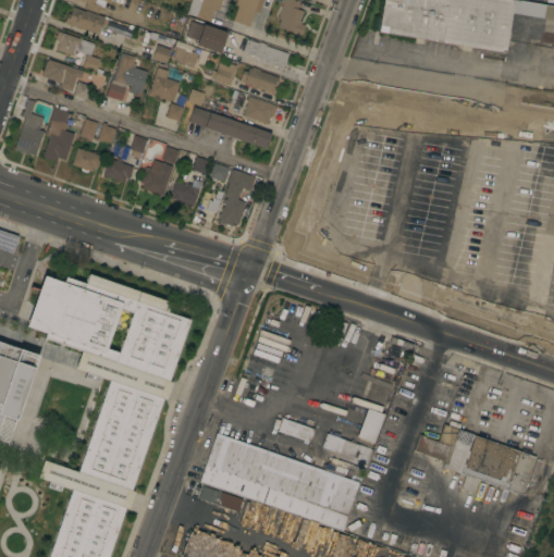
[(82,0),(108,0),(106,8),(103,7),(100,13),(86,8),(88,2),(82,0)]
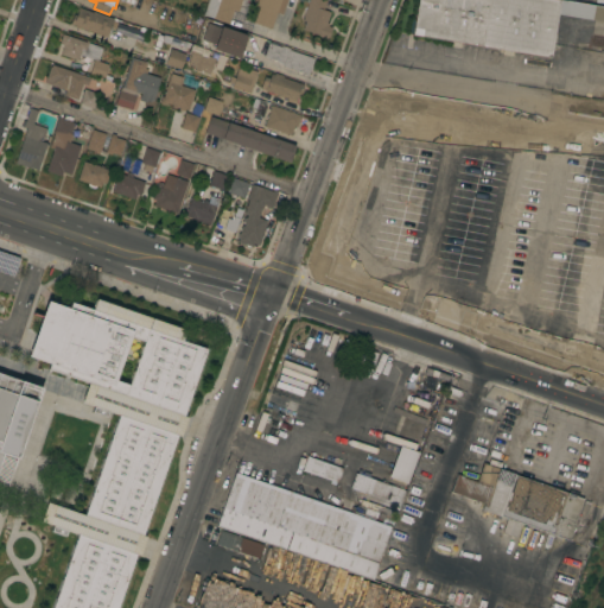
[(207,14),(211,0),(245,0),(241,11),(236,10),(231,24),(207,14)]
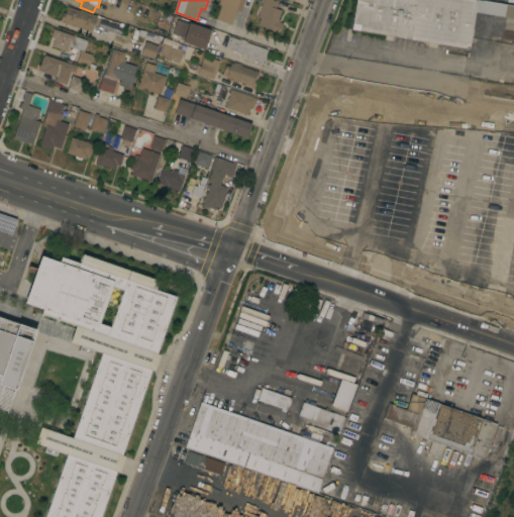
[(218,3),(218,0),(246,0),(242,12),(218,3)]
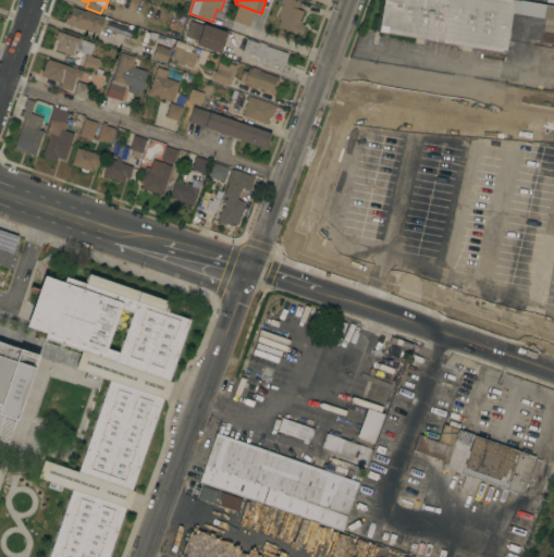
[(286,0),(303,0),(300,9),(306,11),(303,21),(305,21),(304,24),(307,25),(304,36),(297,34),(297,33),(281,26),(283,19),(280,19),(286,0)]
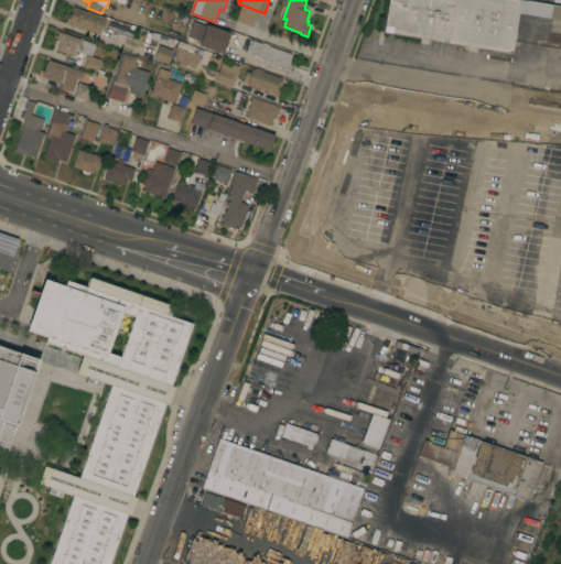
[(525,0),(560,6),(560,20),(520,13),(514,53),(386,32),(386,31),(383,30),(385,18),(388,18),(390,0),(525,0)]
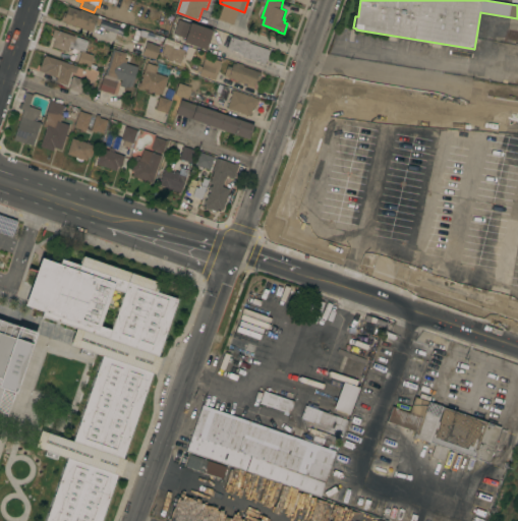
[(63,20),(66,12),(68,13),(70,6),(82,10),(82,9),(100,15),(100,17),(103,19),(101,25),(97,23),(94,32),(63,20)]
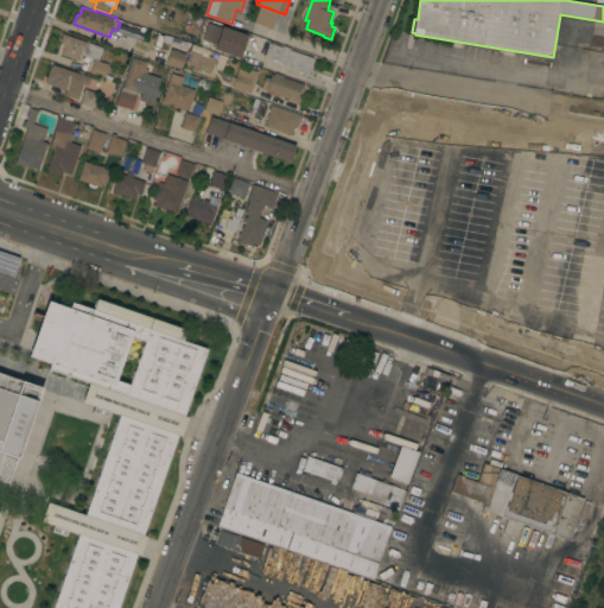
[(258,23),(261,8),(275,13),(271,27),(258,23)]
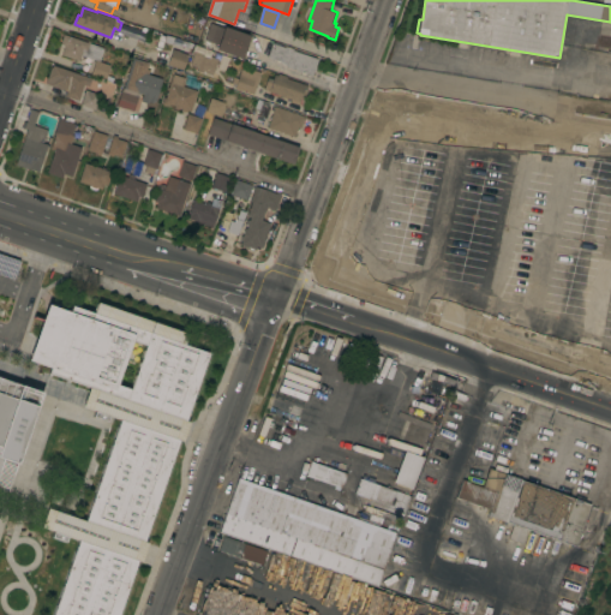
[(120,33),(123,23),(150,33),(148,42),(120,33)]
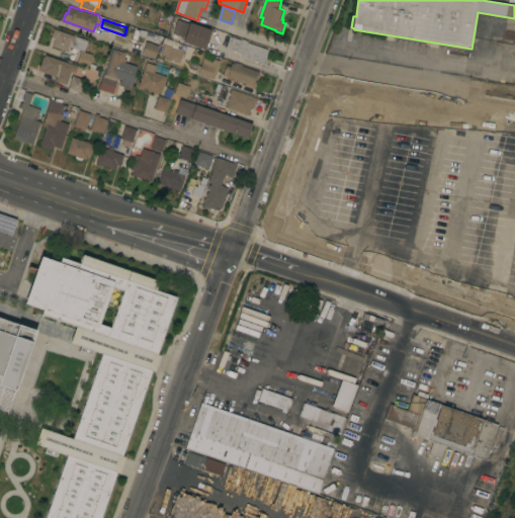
[(175,33),(179,19),(190,22),(186,36),(175,33)]
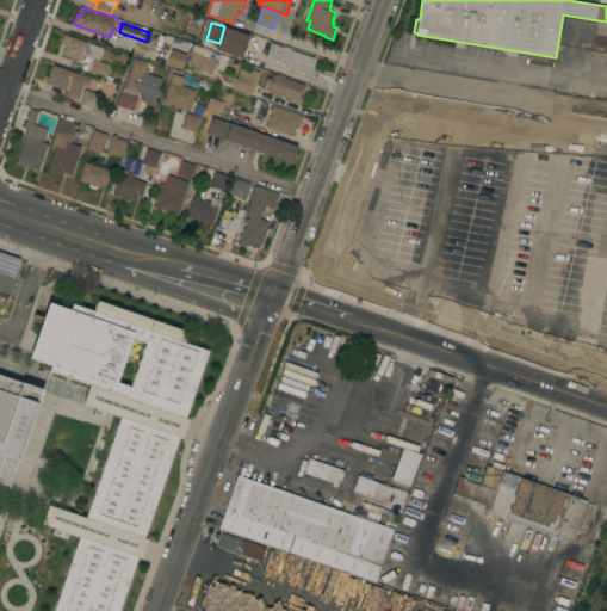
[(225,26),(253,36),(245,59),(218,49),(225,26)]
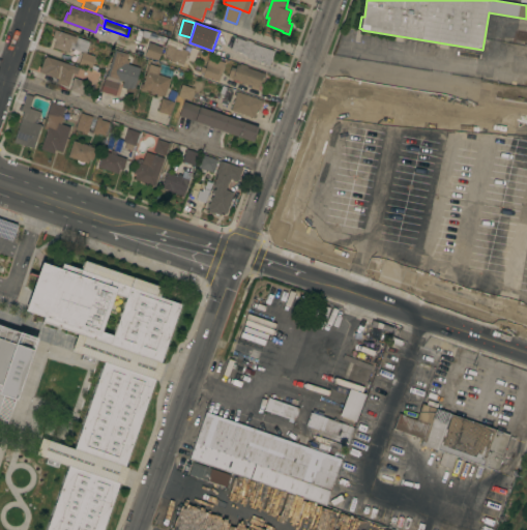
[(78,36),(78,35),(81,35),(80,37),(92,41),(88,53),(97,56),(94,65),(100,67),(99,70),(81,64),(85,52),(72,48),(70,52),(56,47),(58,39),(55,38),(58,30),(78,36)]
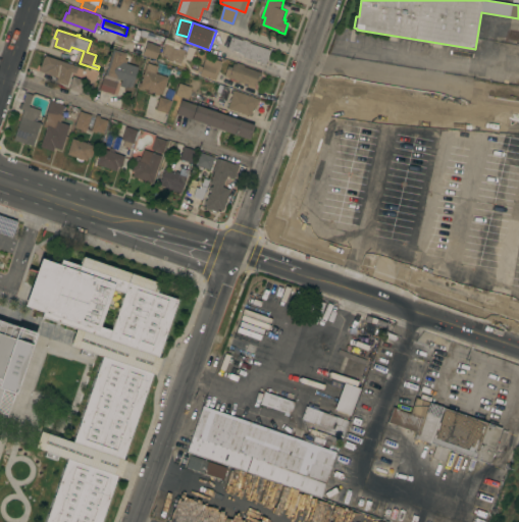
[(245,40),(245,39),(252,42),(252,43),(272,50),(268,64),(246,56),(246,55),(240,53),(241,52),(229,48),(234,37),(245,40)]
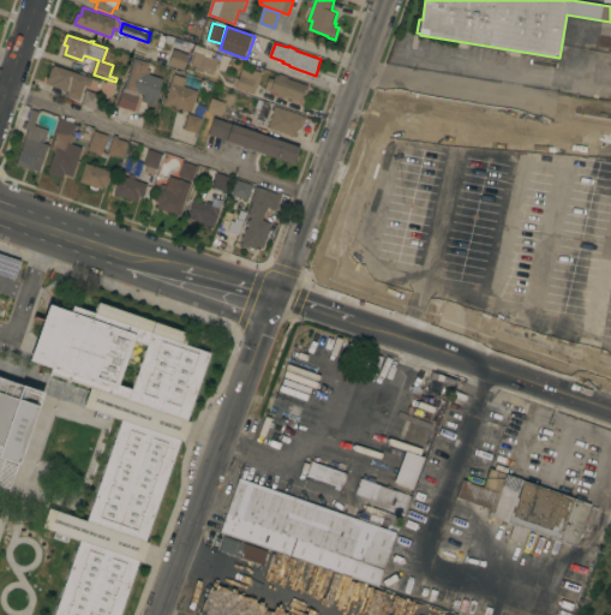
[(171,65),(175,49),(179,51),(179,49),(183,49),(183,52),(191,54),(186,70),(171,65)]
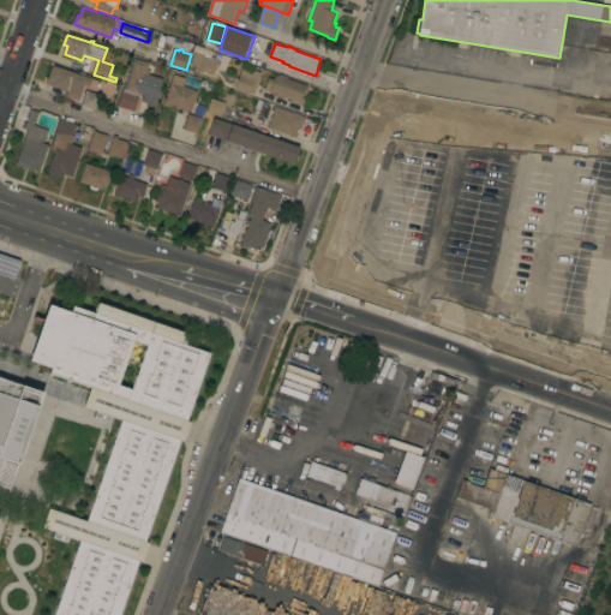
[(215,76),(199,70),(201,67),(193,65),(198,52),(207,54),(207,57),(211,58),(211,55),(221,59),(215,76)]
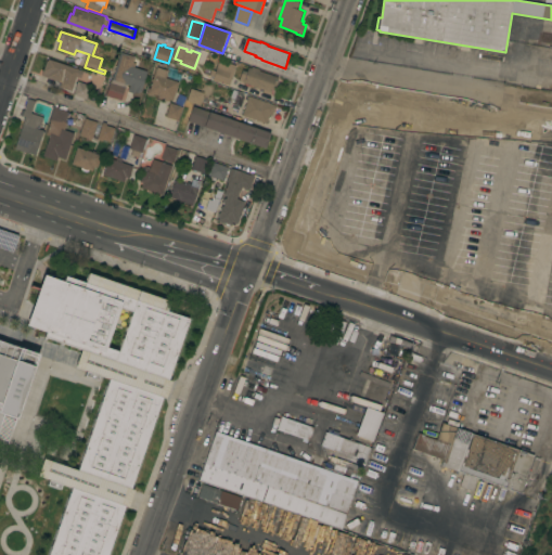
[(123,52),(137,56),(136,63),(138,63),(137,67),(150,72),(143,92),(141,91),(141,93),(137,92),(137,93),(129,91),(130,89),(127,88),(124,101),(108,95),(112,82),(114,79),(123,52)]
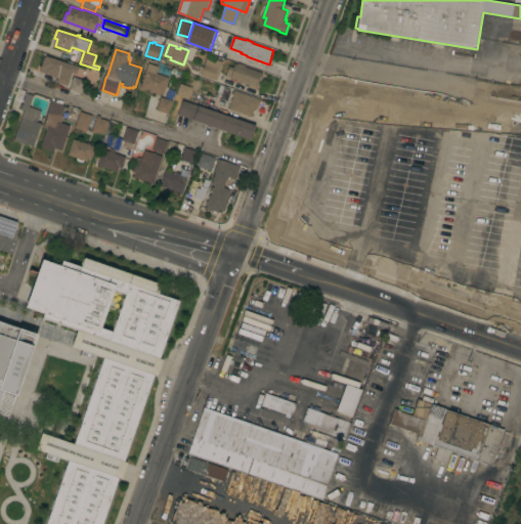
[(41,72),(46,57),(47,57),(48,55),(81,67),(78,74),(74,73),(70,86),(58,82),(59,78),(41,72)]
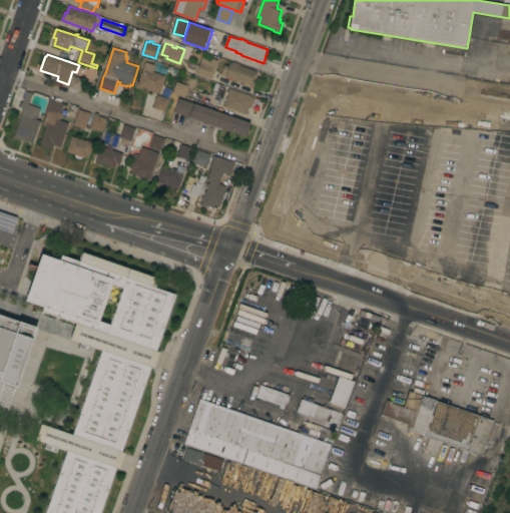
[(214,78),(198,73),(199,70),(196,69),(197,64),(196,64),(199,56),(211,60),(212,57),(220,60),(214,78)]
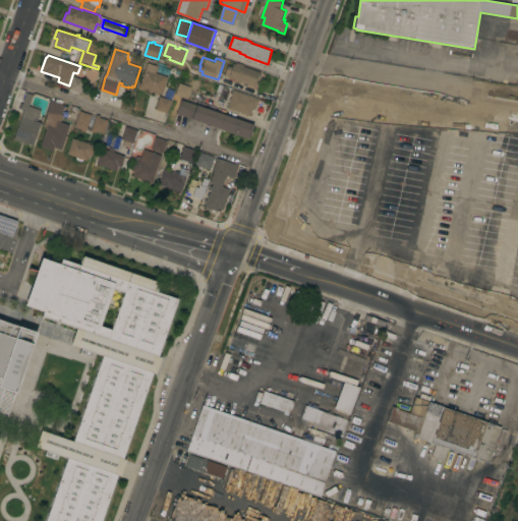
[(162,94),(161,95),(157,94),(158,92),(155,91),(154,93),(150,92),(151,90),(147,89),(147,90),(139,88),(141,82),(142,82),(145,76),(144,76),(145,73),(146,73),(150,62),(159,66),(157,72),(169,76),(164,94),(162,94)]
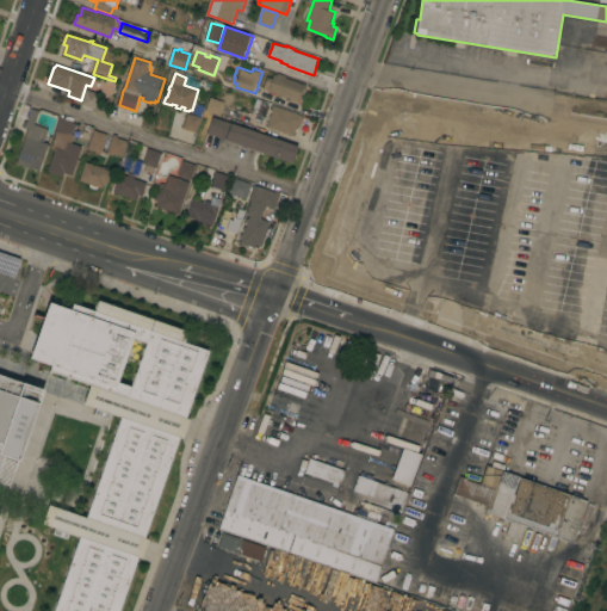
[(279,75),(280,73),(287,76),(287,78),(309,85),(304,97),(302,96),(299,104),(291,102),(292,98),(289,97),(287,99),(282,97),(283,96),(265,90),(270,76),(274,79),(276,74),(279,75)]
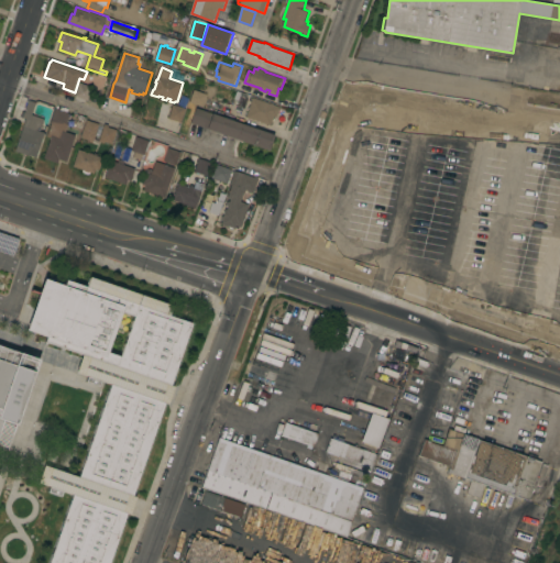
[(95,87),(90,100),(77,96),(81,83),(95,87)]
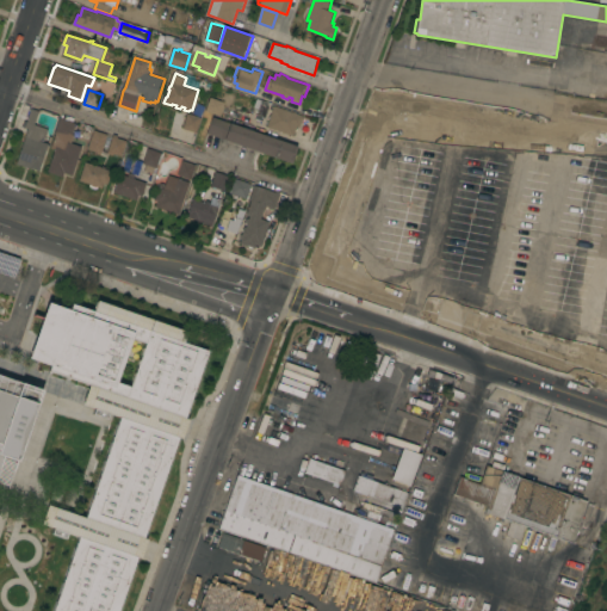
[(212,97),(227,102),(222,117),(208,112),(212,97)]
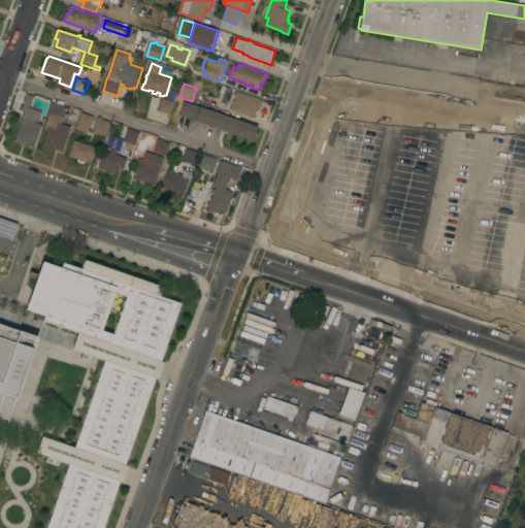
[(264,100),(261,109),(259,109),(256,118),(232,109),(238,91),(264,100)]
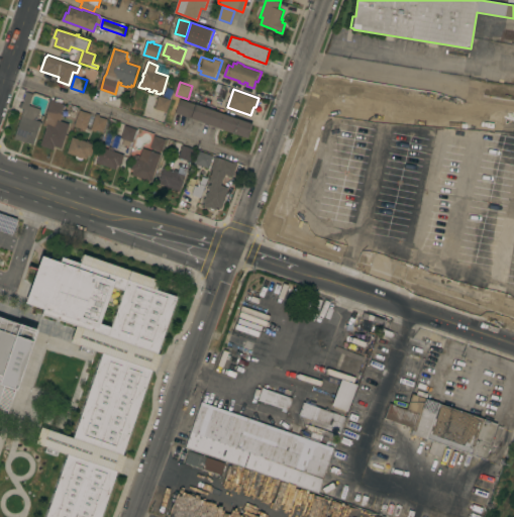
[(34,144),(15,138),(25,109),(22,108),(28,92),(34,94),(30,105),(42,109),(39,119),(35,118),(35,119),(42,121),(34,144)]
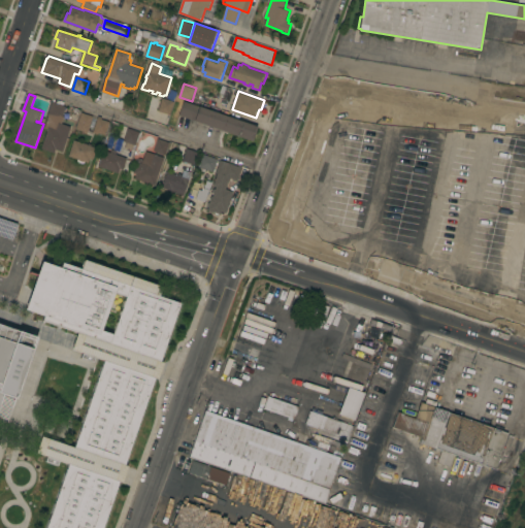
[(418,276),(450,105),(397,96),(366,267),(418,276)]
